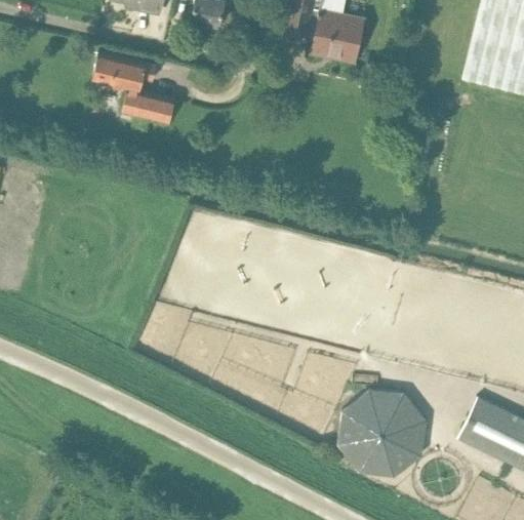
[(113,0),(114,0),(144,6),(143,12),(158,15),(161,0),(113,0)]
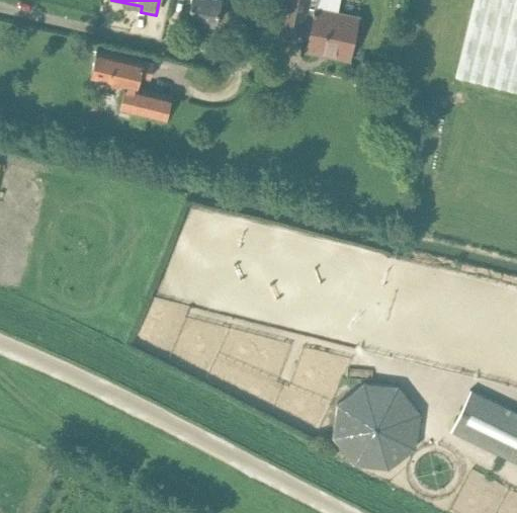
[(192,0),(188,22),(216,27),(221,1),(214,0),(192,0)]
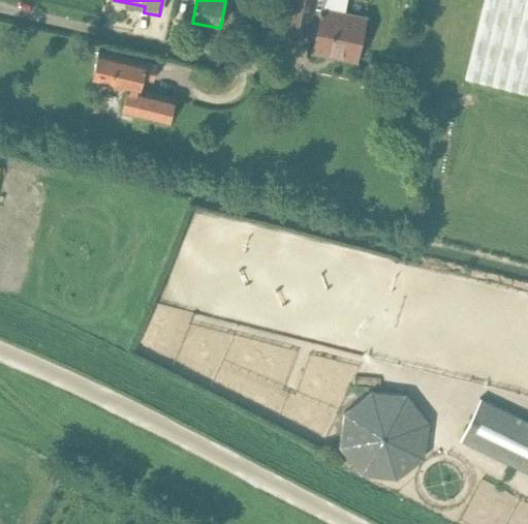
[(325,0),(323,11),(315,10),(316,0),(281,0),(278,21),(287,23),(286,28),(310,33),(310,32),(318,33),(314,55),(358,64),(366,21),(345,17),(348,0),(325,0)]
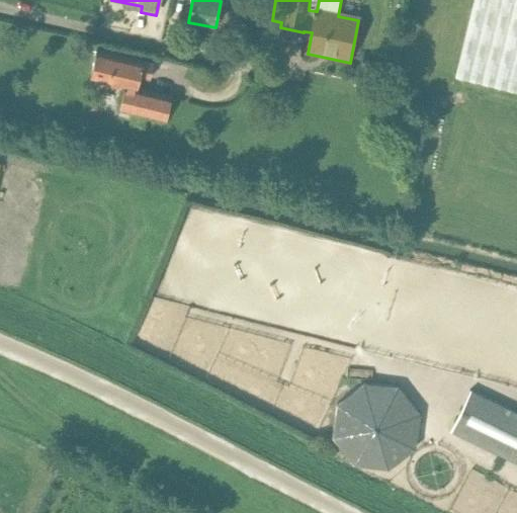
[(516,0),(475,0),(455,79),(516,94),(516,0)]
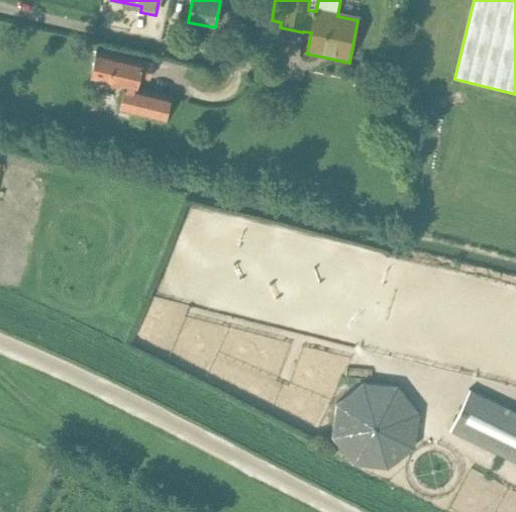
[(91,82),(124,90),(119,111),(167,122),(172,99),(137,91),(140,79),(150,81),(153,68),(143,65),(97,54),(91,82)]
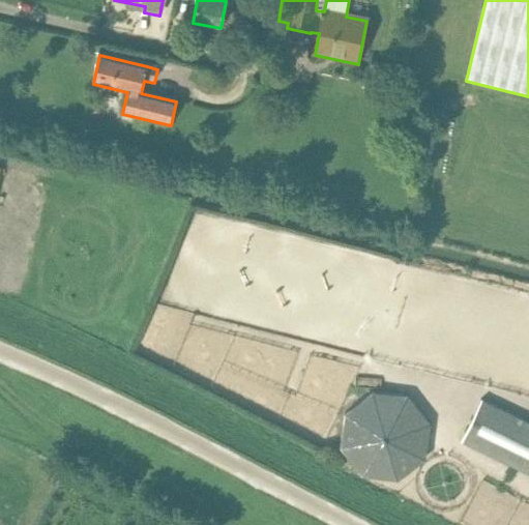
[(431,476),(430,402),(349,402),(349,477),(431,476)]
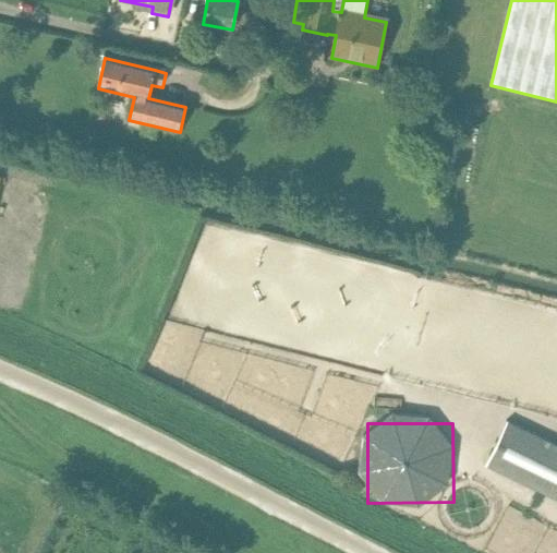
[(556,448),(508,424),(487,469),(556,503),(556,448)]
